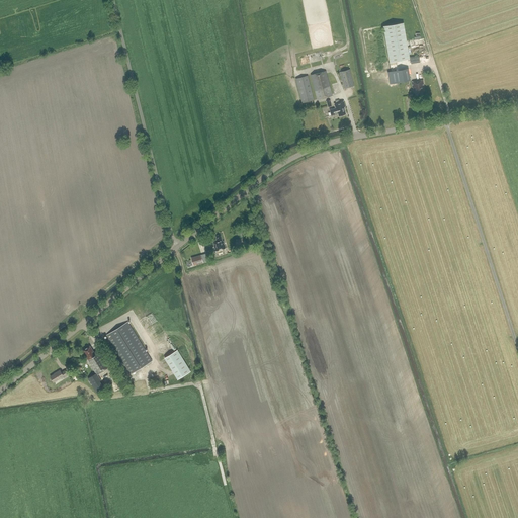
[(390,63),(410,59),(404,23),(383,26),(390,63)]
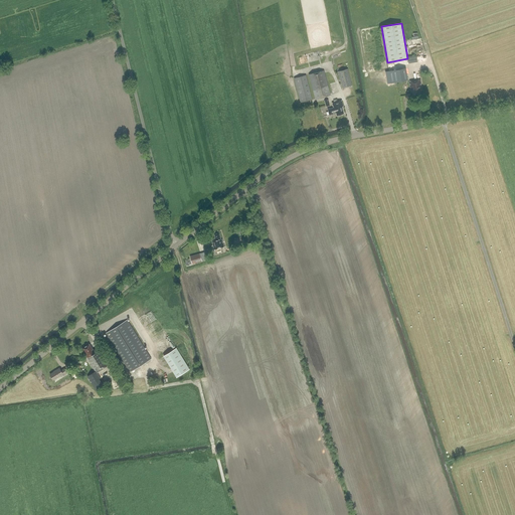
[(408,63),(417,62),(416,55),(407,56),(408,63)]
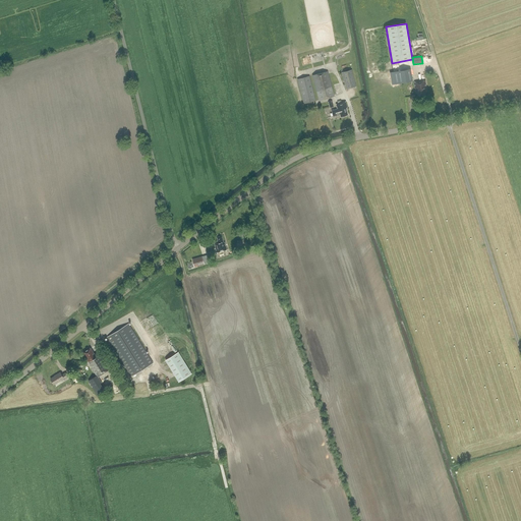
[(346,90),(356,87),(352,70),(352,69),(352,68),(349,69),(349,70),(342,72),(346,90)]
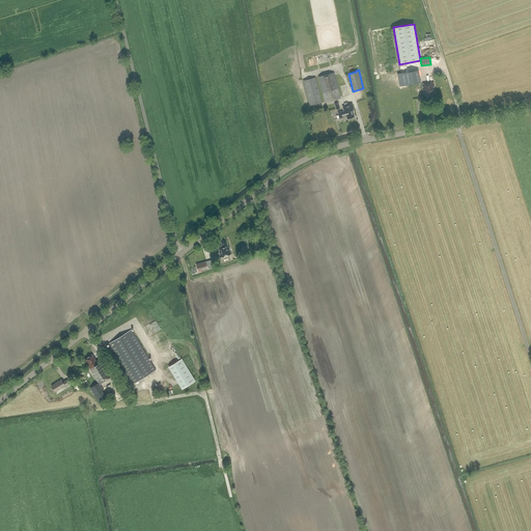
[(419,71),(399,74),(401,86),(421,83),(419,71)]
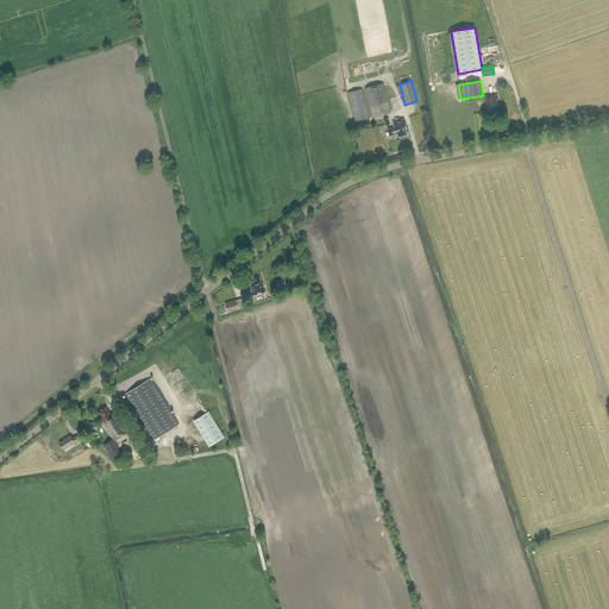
[(372,118),(391,113),(383,83),(365,88),(372,118)]
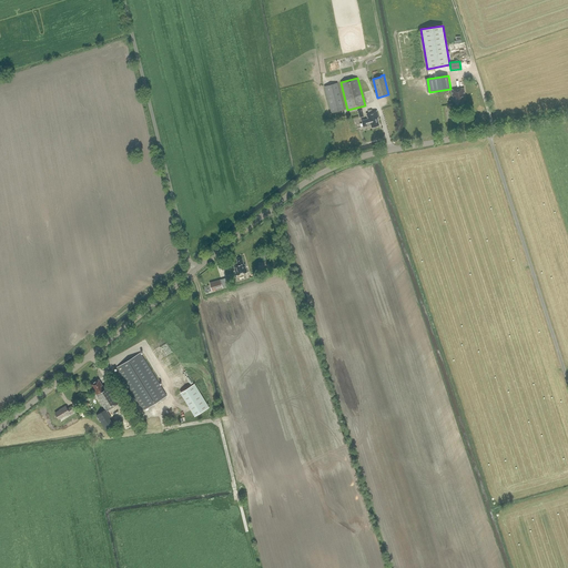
[(344,110),(337,83),(324,87),(331,113),(344,110)]
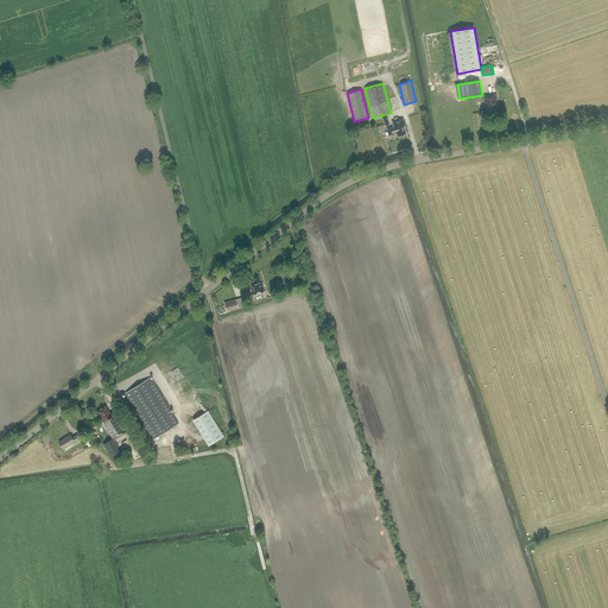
[(488,116),(498,114),(496,107),(499,107),(496,94),(483,96),(485,109),(487,109),(488,116)]
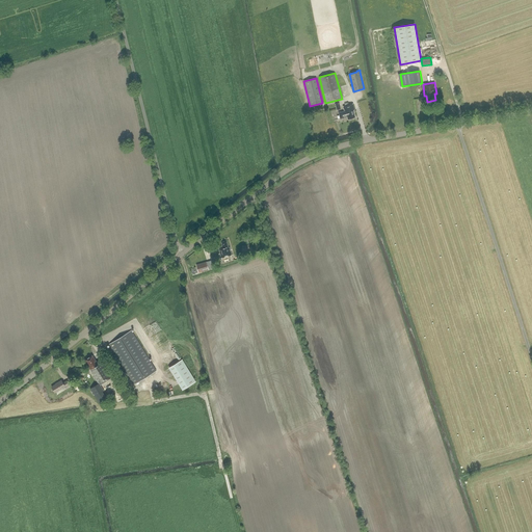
[(352,104),(343,107),(344,111),(338,113),(340,120),(347,117),(347,120),(354,117),(353,111),(354,110),(352,104)]
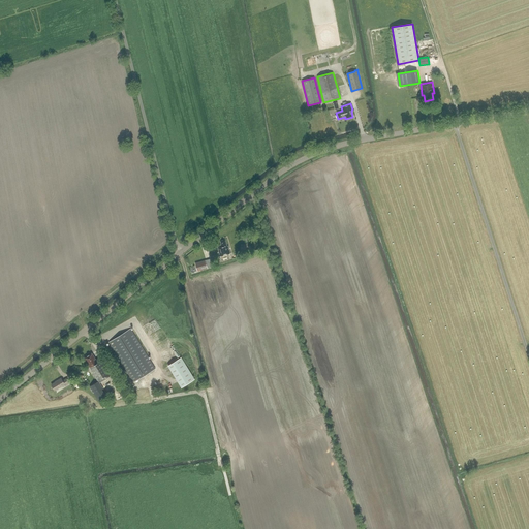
[(220,256),(230,254),(228,246),(227,247),(225,241),(221,243),(221,245),(218,246),(219,250),(220,256)]
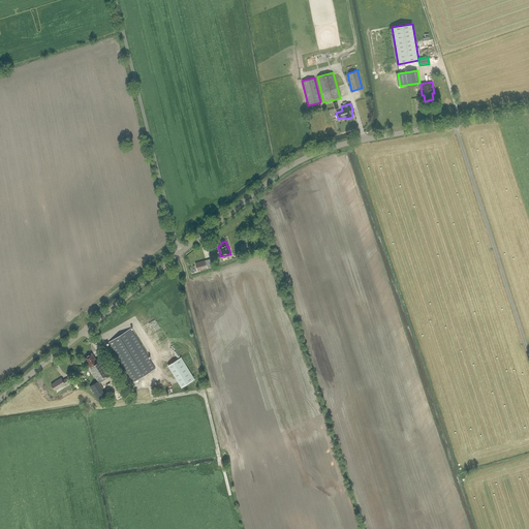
[(208,269),(206,262),(195,266),(197,271),(208,269)]
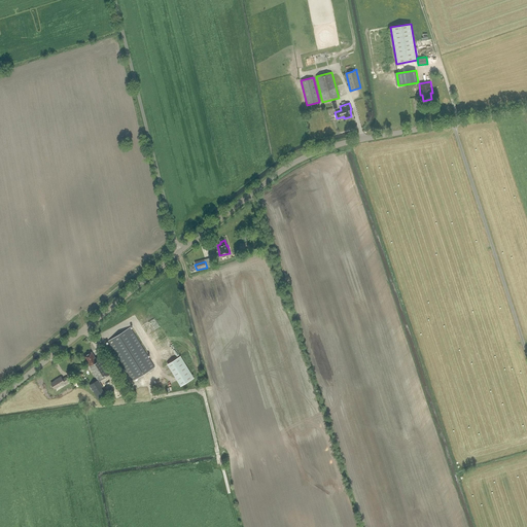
[(133,381),(154,367),(131,327),(108,342),(133,381)]
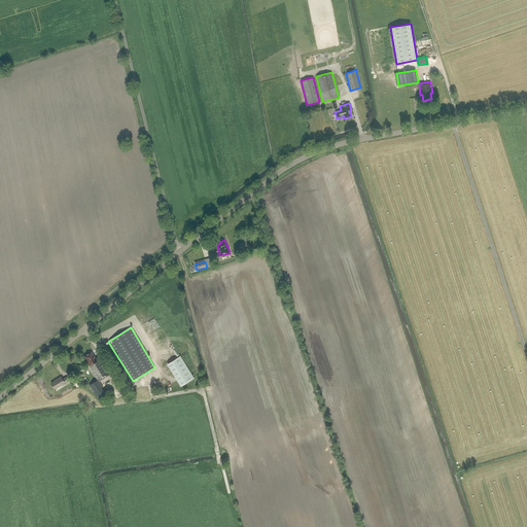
[(98,399),(105,395),(101,388),(103,387),(99,382),(111,374),(100,356),(96,358),(92,352),(84,356),(89,364),(98,380),(90,385),(98,399)]
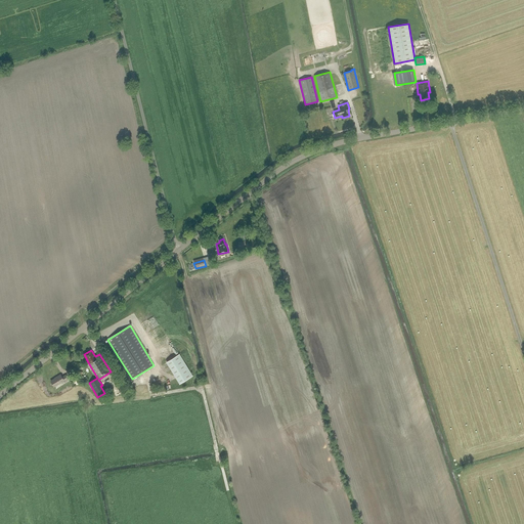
[(179,354),(166,362),(180,384),(193,376),(179,354)]
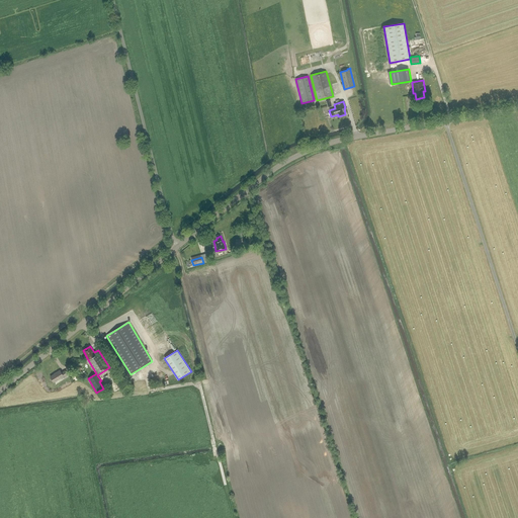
[(62,379),(68,375),(65,370),(62,373),(60,370),(56,373),(51,376),(54,382),(61,378),(62,379)]
